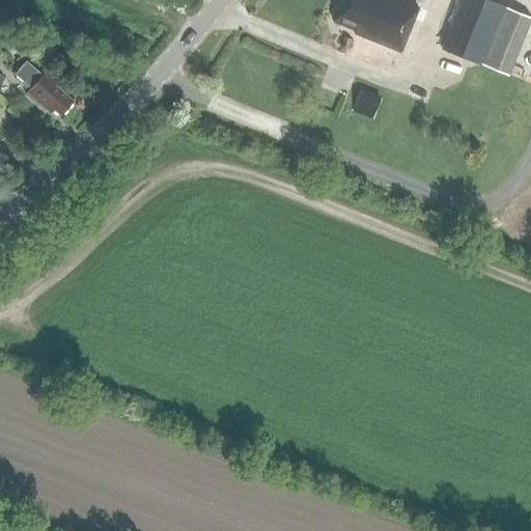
[(399,52),(418,7),(398,0),(341,0),(333,21),(355,30),(354,34),(399,52)]
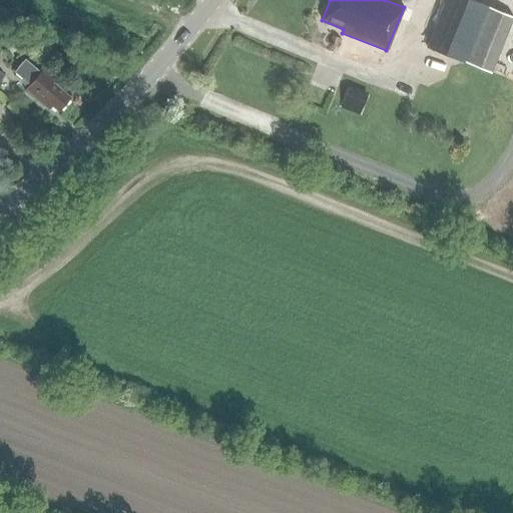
[(463,62),(486,7),(469,0),(445,0),(426,47),(463,62)]
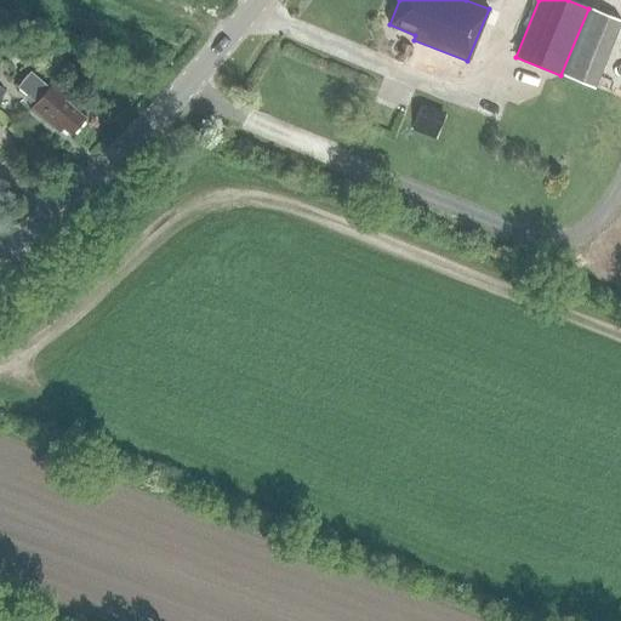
[(0,27),(5,29),(11,13),(0,9),(0,27)]
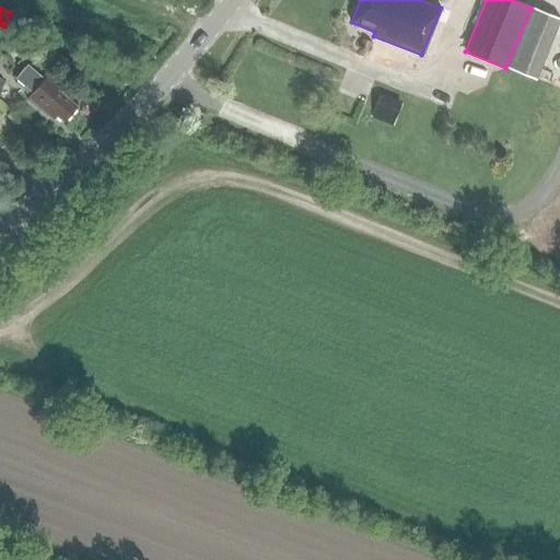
[(366,51),(370,42),(362,38),(358,48),(366,51)]
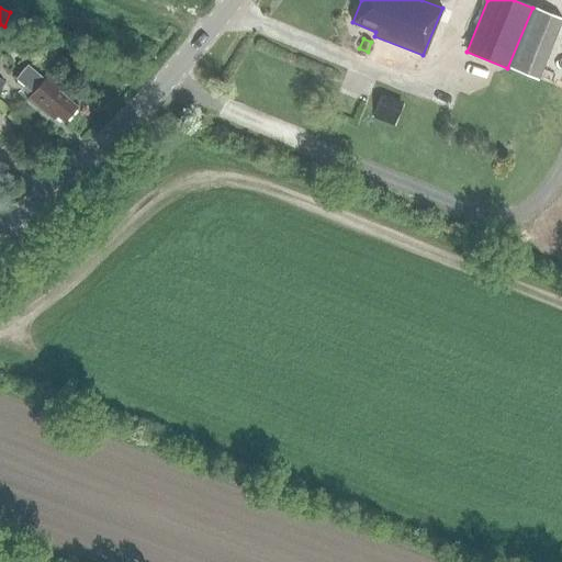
[(464,58),(459,69),(480,78),(484,66),(464,58)]
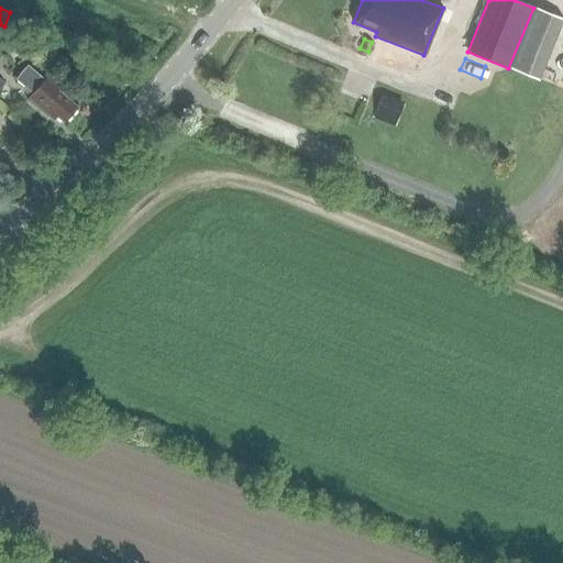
[(63,122),(76,107),(57,90),(62,86),(48,75),(44,79),(28,65),(15,79),(32,94),(28,98),(53,120),(56,116),(63,122)]
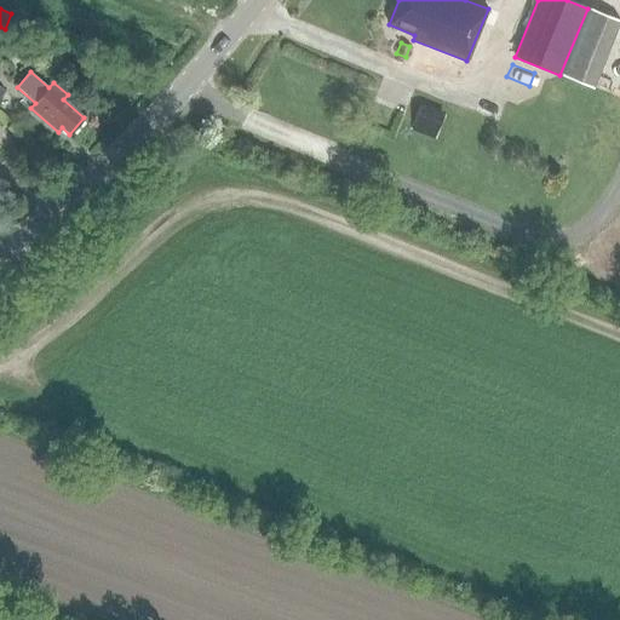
[(442,114),(420,105),(411,128),(434,137),(442,114)]
